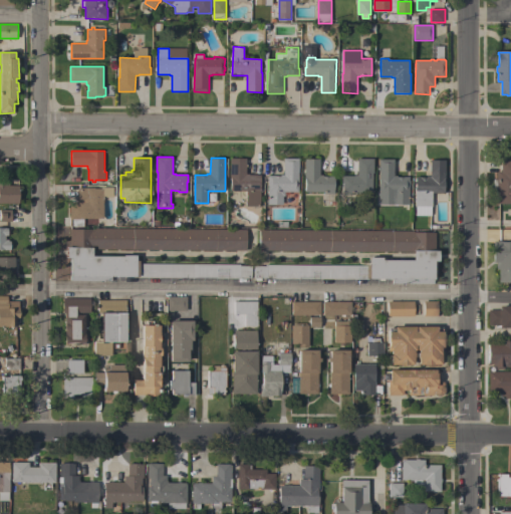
[(261,206),(247,206),(247,191),(232,191),(232,178),(231,178),(231,158),(247,159),(246,175),(261,175),(261,206)]
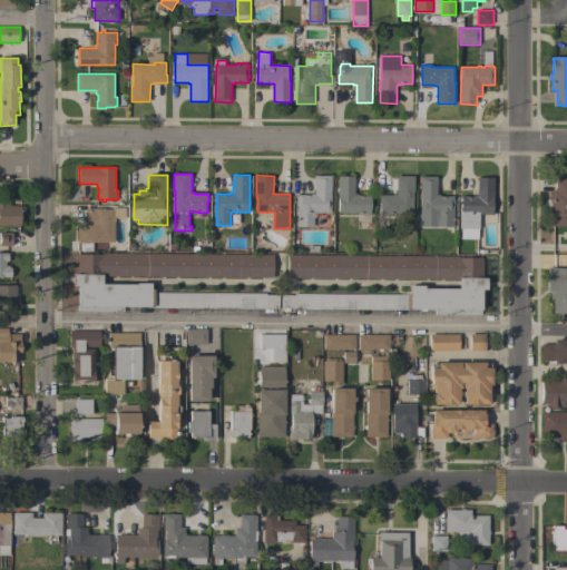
[(299,203),(297,203),(297,198),(299,198),(299,195),(312,195),(312,194),(315,194),(316,175),(333,176),(332,190),(332,213),(316,213),(316,217),(314,217),(314,227),(299,226),(299,203)]
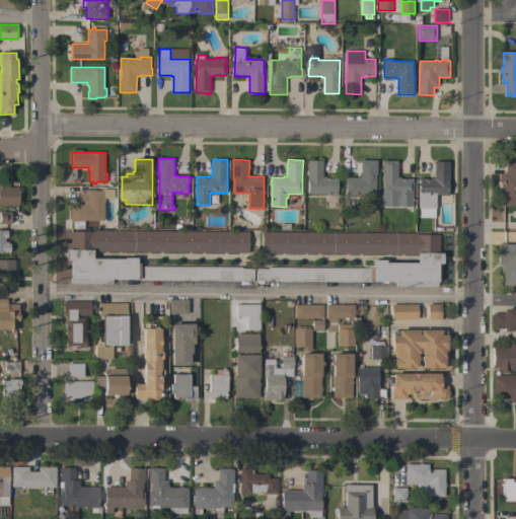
[(362,159),(378,160),(378,174),(377,174),(376,195),(347,194),(347,184),(346,184),(346,177),(359,177),(359,176),(362,176),(362,159)]
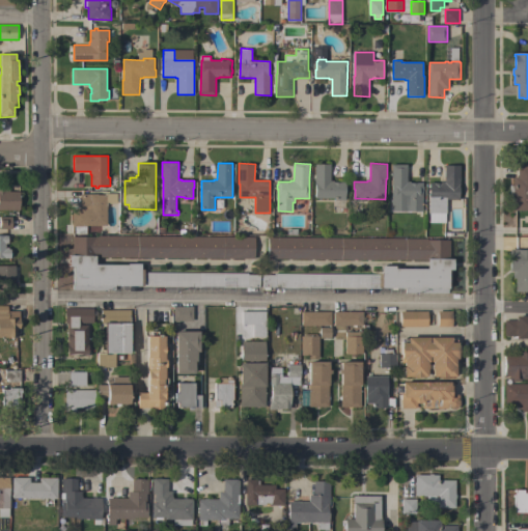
[(331,164),(331,180),(335,180),(335,182),(346,182),(346,200),(338,200),(338,198),(316,198),(316,184),(315,184),(316,164),(331,164)]
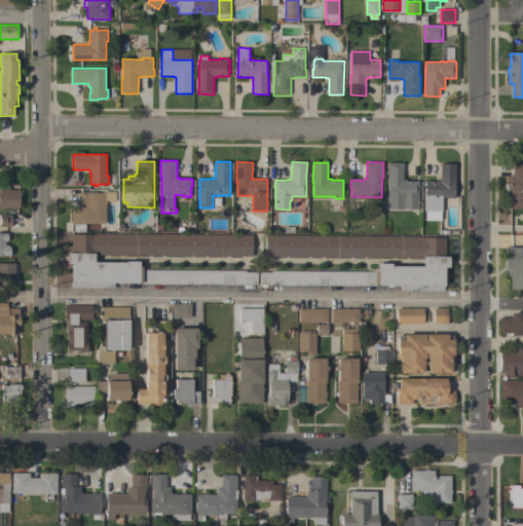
[(419,210),(403,209),(403,197),(388,196),(388,177),(388,162),(404,162),(404,180),(407,180),(407,181),(419,181),(419,184),(420,184),(420,189),(419,210)]
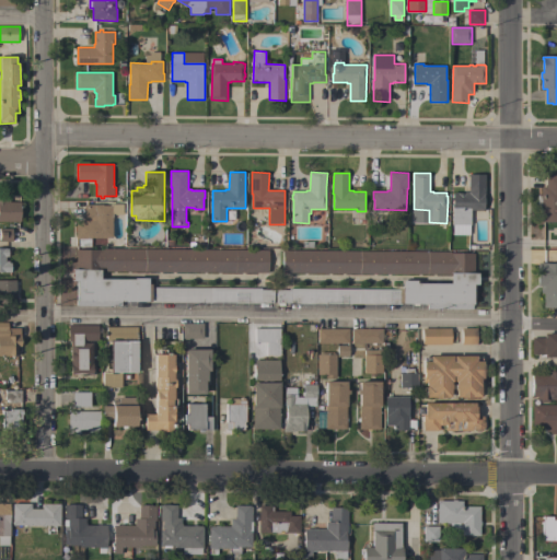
[(487,174),(486,194),(485,194),(485,210),(472,210),(472,224),(453,224),(454,193),(466,193),(466,191),(470,191),(470,174),(487,174)]
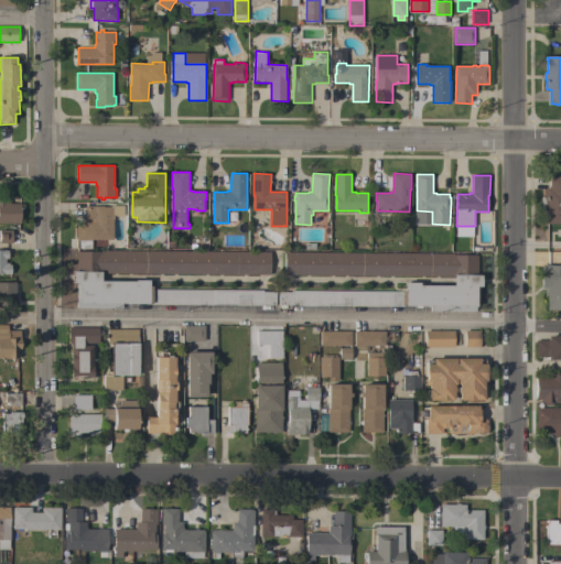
[(560,224),(549,224),(549,207),(543,207),(543,196),(547,196),(547,188),(551,188),(551,176),(560,176),(560,224)]
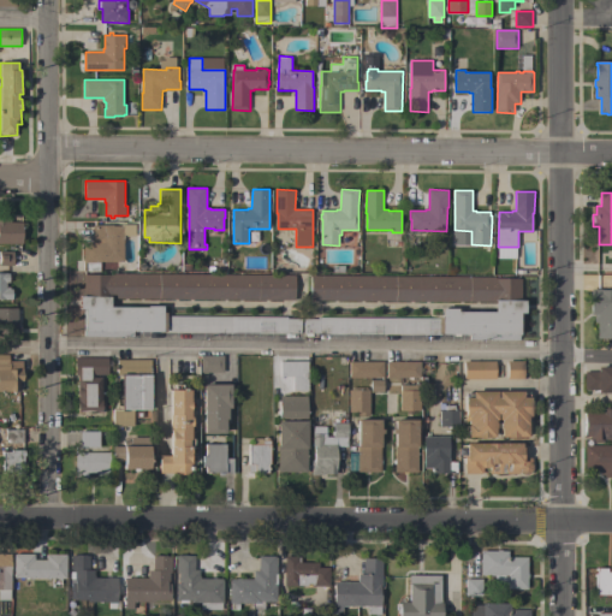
[(24,243),(0,243),(0,219),(12,219),(12,223),(24,223),(24,243)]
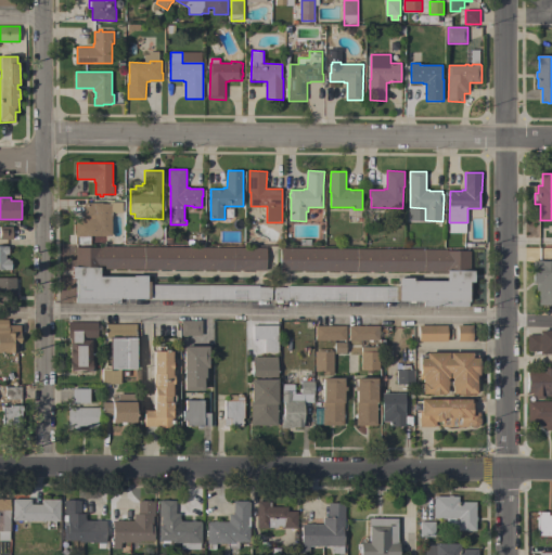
[(91,235),(91,244),(77,244),(77,219),(86,219),(86,202),(103,203),(111,203),(111,202),(124,202),(124,213),(113,213),(113,235),(91,235)]
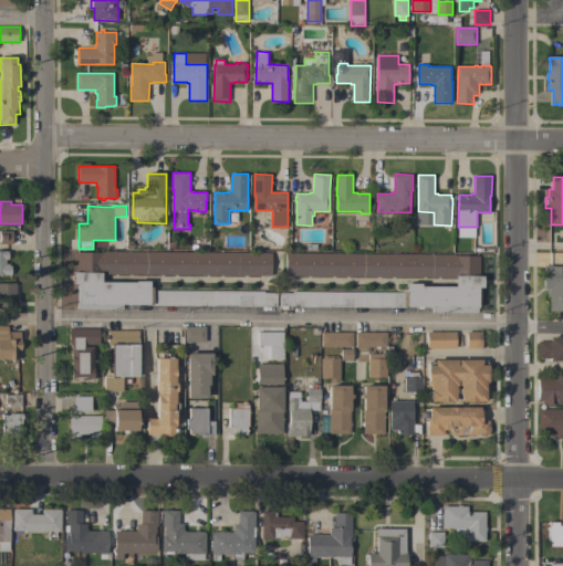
[(1,243),(1,231),(14,231),(14,243),(1,243)]
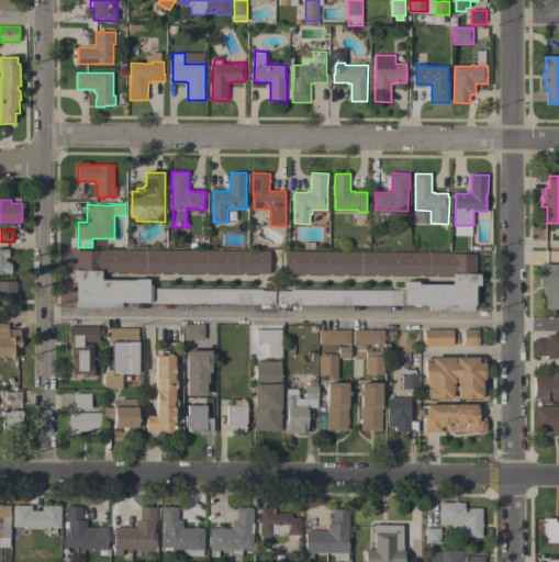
[(0,272),(0,249),(10,249),(10,257),(7,257),(7,261),(10,261),(10,263),(12,263),(12,272),(0,272)]
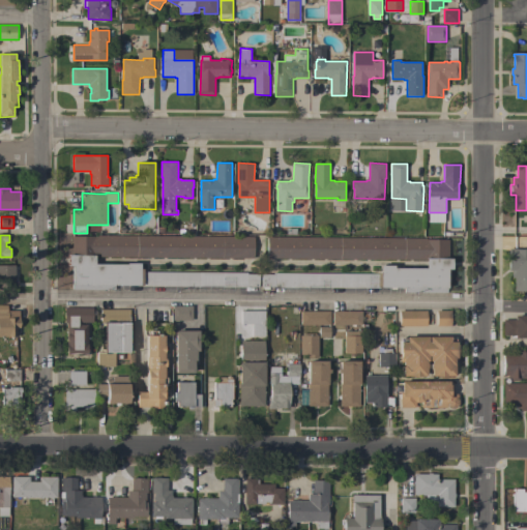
[(255,258),(96,257),(96,265),(128,266),(128,263),(142,263),(142,268),(145,269),(145,271),(249,272),(249,274),(261,274),(260,287),(116,286),(116,290),(75,290),(75,265),(70,265),(70,255),(74,255),(74,236),(96,236),(96,235),(255,237),(255,258)]
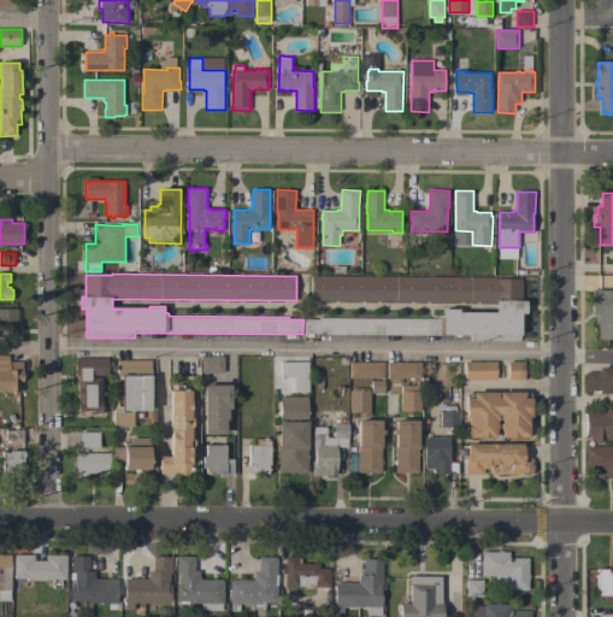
[(497,277),(497,278),(524,278),(524,300),(528,300),(528,313),(522,313),(522,341),(473,340),(473,335),(306,334),(306,319),(320,319),(320,317),(441,318),(441,317),(444,318),(444,309),(459,309),(459,312),(497,312),(497,303),(313,301),(313,276),(497,277)]
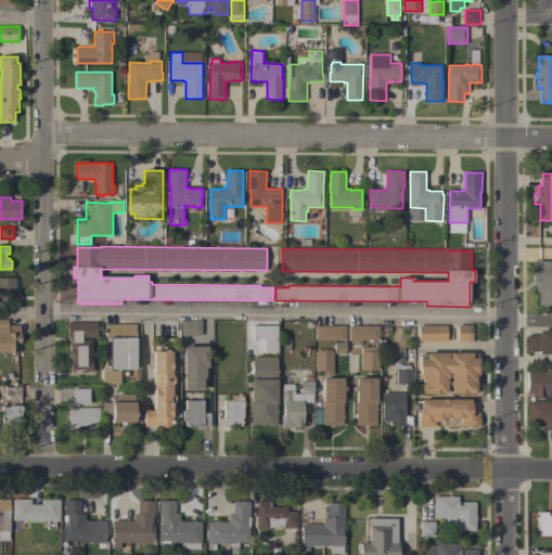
[(551,305),(540,305),(540,291),(538,291),(538,283),(535,283),(535,260),(551,260),(551,305)]
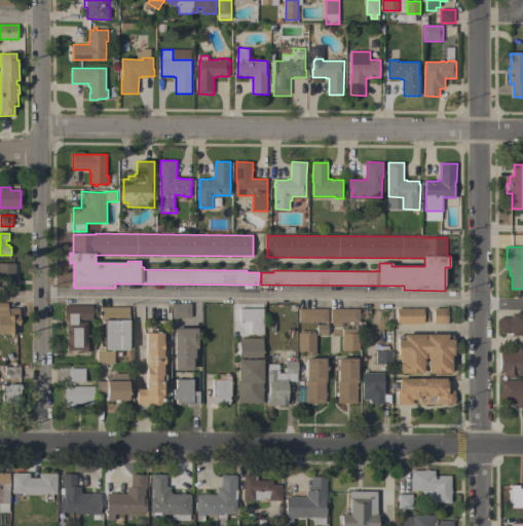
[(16,277),(19,277),(20,285),(2,285),(2,279),(0,279),(0,263),(16,263),(16,277)]
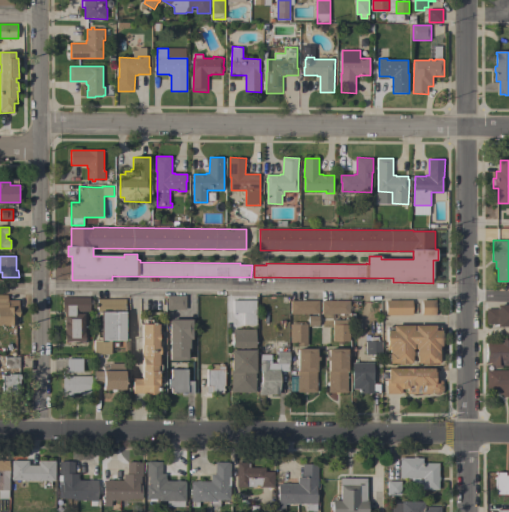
[(0,325),(0,295),(9,295),(9,300),(20,300),(20,306),(21,316),(17,316),(17,325),(0,325)]
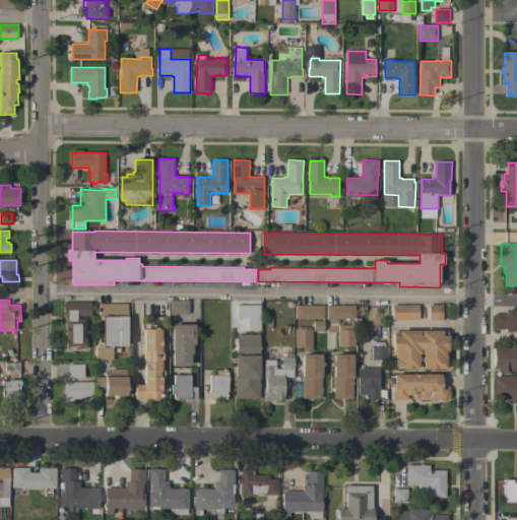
[(171,315),(171,301),(190,300),(190,315),(171,315)]
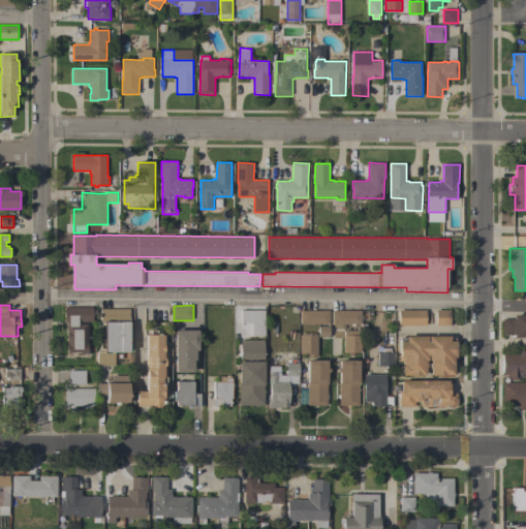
[(94,307),(94,322),(82,322),(82,323),(89,323),(89,354),(68,354),(68,321),(65,321),(66,307),(94,307)]
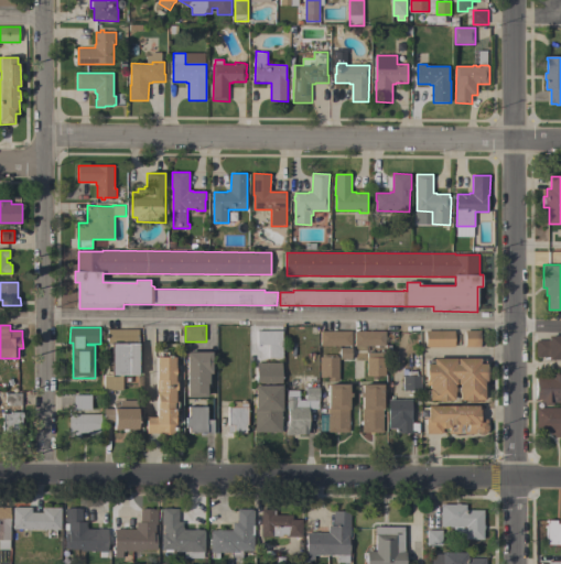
[(140,329),(140,375),(123,375),(123,390),(106,390),(105,375),(112,375),(112,343),(109,343),(109,329),(140,329)]
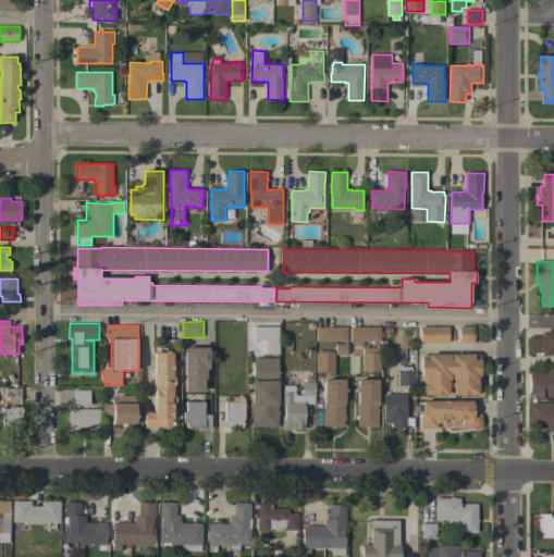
[(281,326),(281,354),(267,354),(267,341),(256,341),(256,326),(281,326)]
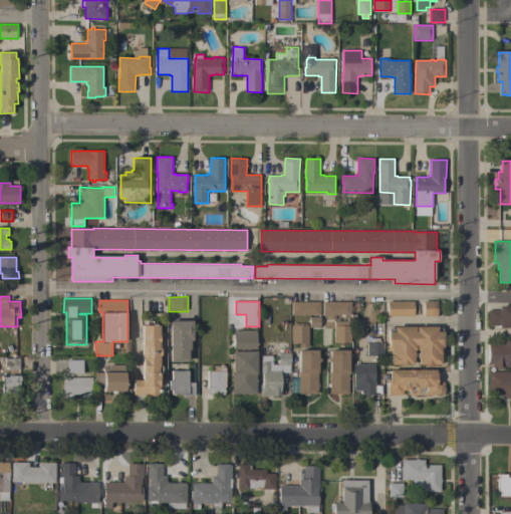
[(293,315),(293,301),(321,301),(321,315),(293,315)]
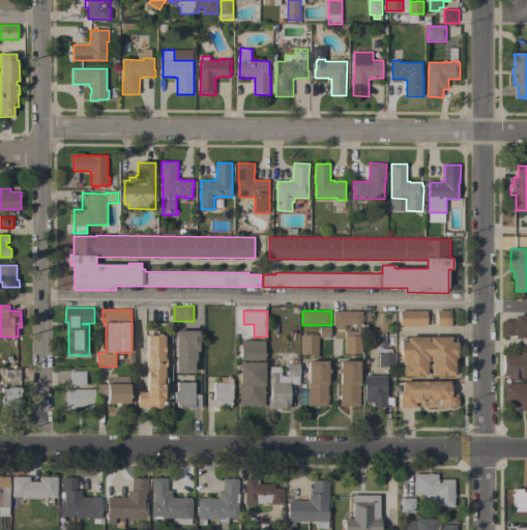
[(334,325),(334,311),(363,311),(363,325),(334,325)]
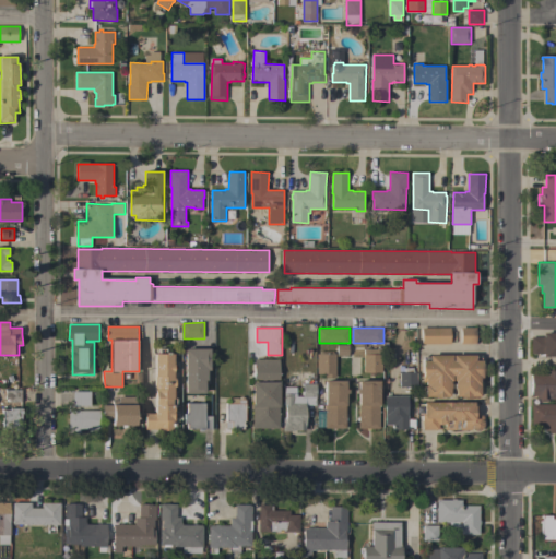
[(424,344),(424,328),(451,328),(451,344),(424,344)]
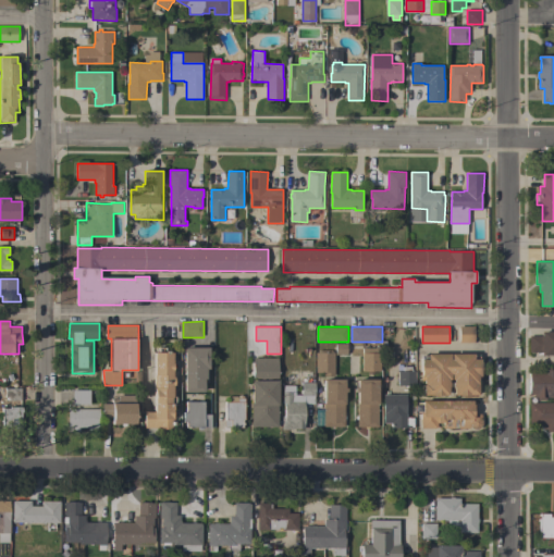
[(460,343),(460,326),(476,326),(476,343),(460,343)]
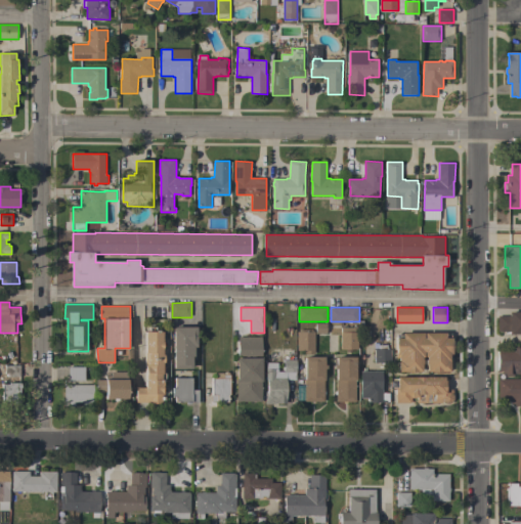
[(520,334),(510,334),(510,331),(498,331),(498,316),(510,316),(510,312),(520,311),(520,334)]
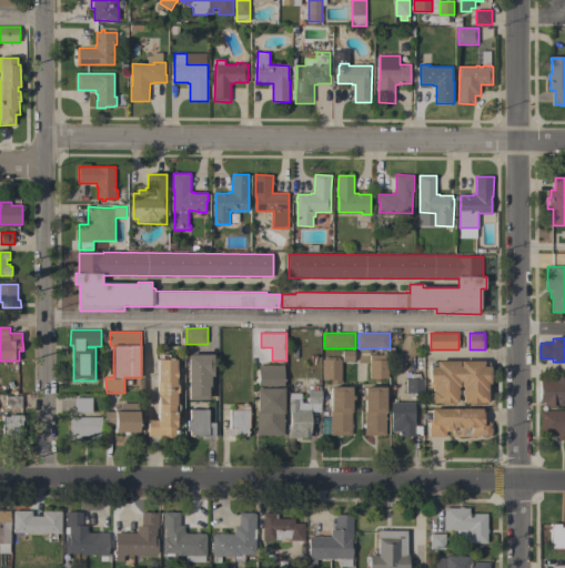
[(344,362),(344,351),(354,352),(354,362),(344,362)]
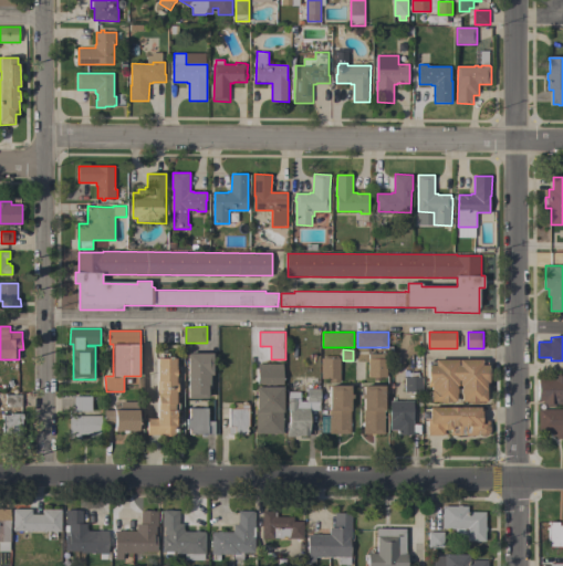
[(369,358),(371,358),(371,353),(383,353),(383,352),(386,352),(386,353),(387,353),(387,358),(387,377),(382,377),(382,380),(375,380),(375,377),(369,377),(369,358)]
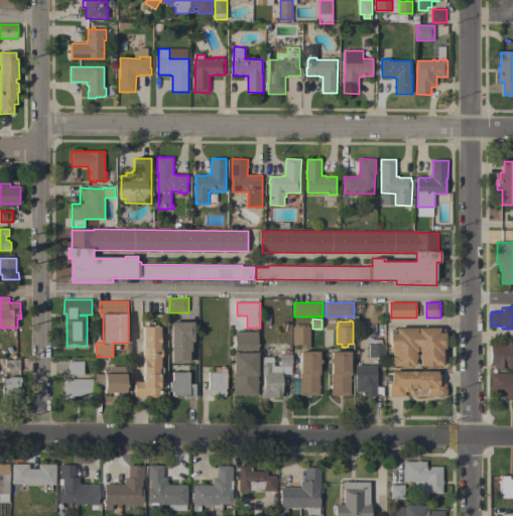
[(135,392),(133,392),(133,388),(135,388),(135,381),(144,381),(144,359),(144,327),(147,327),(148,321),(154,323),(154,327),(160,327),(160,337),(161,337),(161,343),(160,343),(160,350),(162,350),(162,357),(160,357),(160,368),(163,368),(163,374),(161,374),(161,379),(160,379),(160,384),(162,385),(162,388),(161,388),(160,391),(162,391),(162,394),(161,394),(161,397),(148,397),(148,396),(135,396),(135,392)]
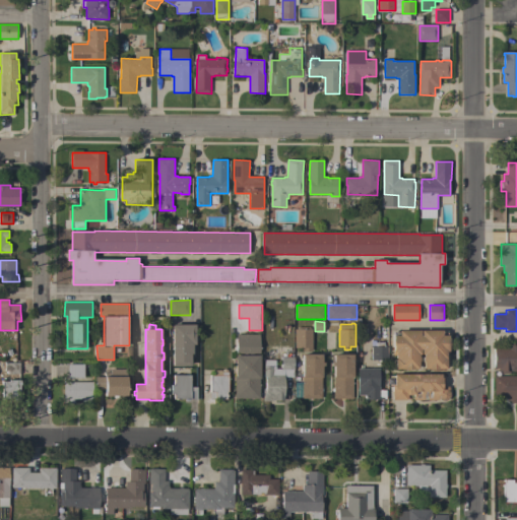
[(174,325),(196,324),(196,344),(194,344),(194,353),(192,353),(192,366),(174,366),(174,325)]
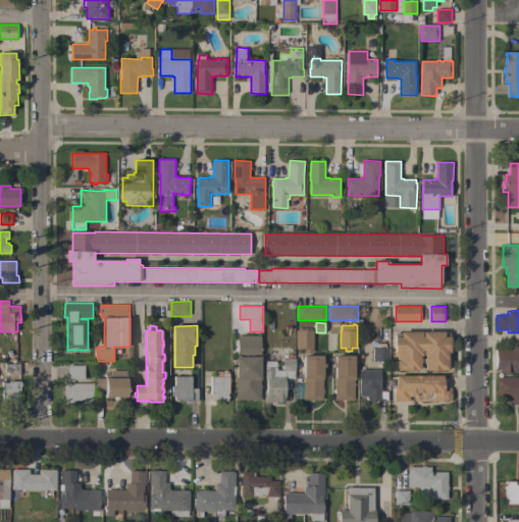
[(315,353),(305,353),(305,349),(298,349),(298,330),(300,330),(300,328),(312,328),(312,330),(315,330),(315,353)]
